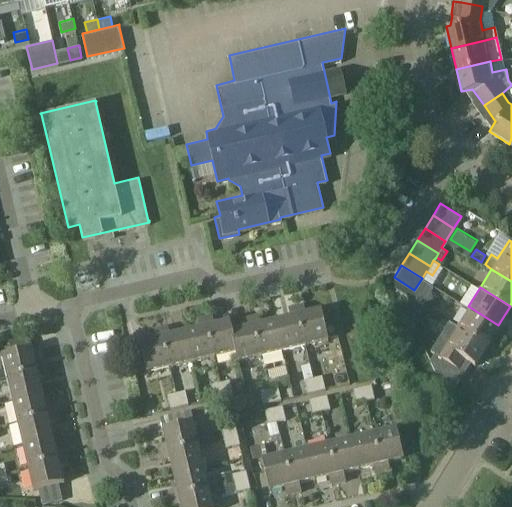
[(298,313),(306,344),(327,339),(320,308),(305,312),(303,303),(296,305),(298,313)]
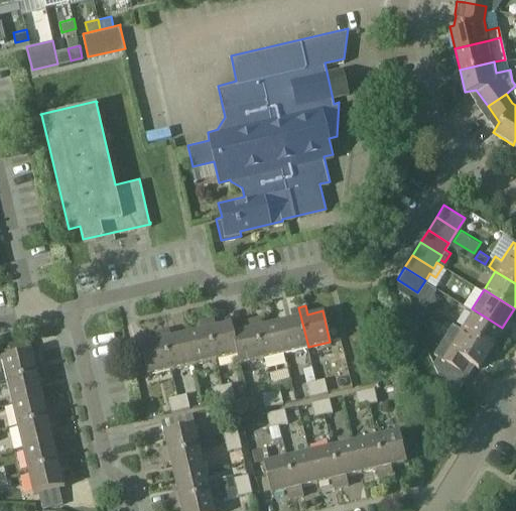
[(286,352),(308,347),(300,315),(298,307),(290,308),(292,317),(279,321),(286,352)]
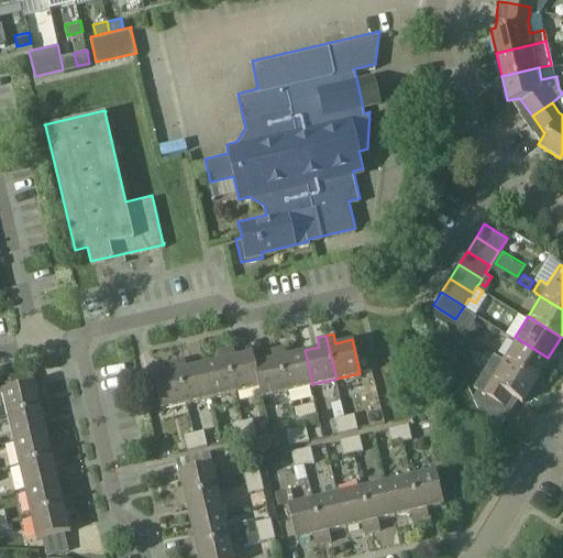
[(536,379),(548,358),(515,337),(501,358),(536,379)]
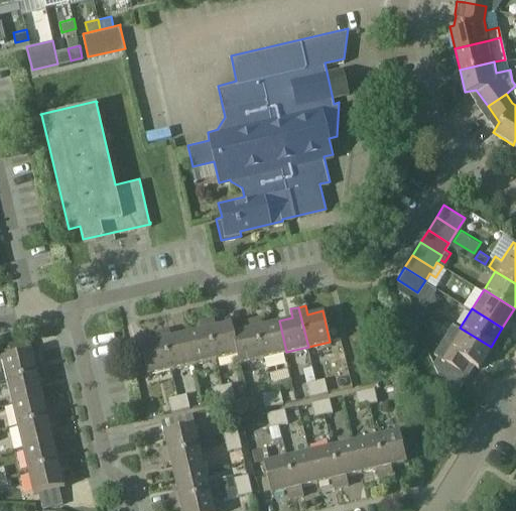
[(237,352),(233,332),(230,323),(215,326),(213,315),(207,317),(209,328),(216,357),(237,352)]
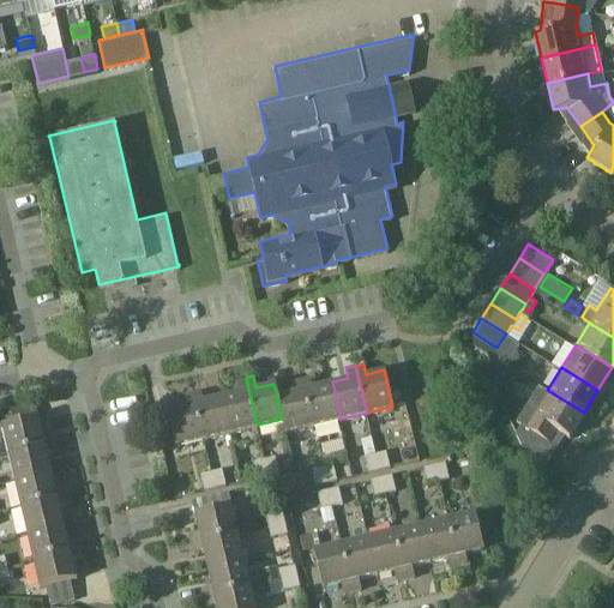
[(311,377),(302,378),(305,389),(313,425),(341,419),(332,381),(314,386),(312,375),(311,377)]
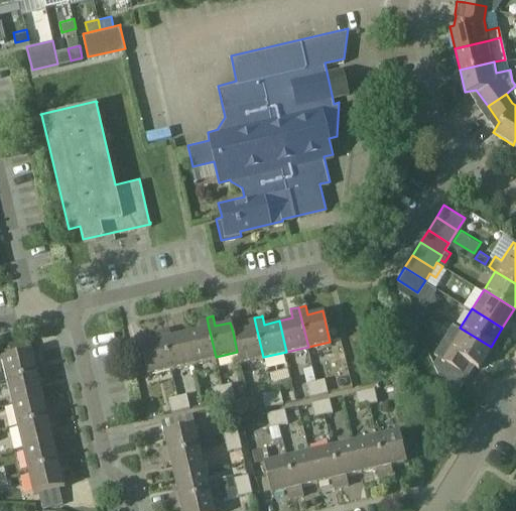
[(195,362),(216,357),(209,328),(207,317),(199,320),(201,330),(187,332),(195,362)]
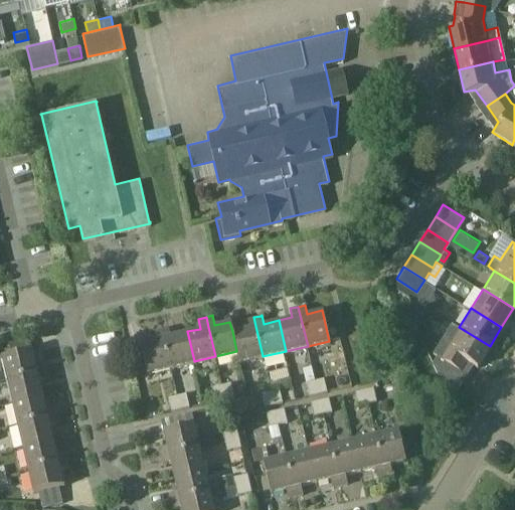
[(255,326),(253,317),(245,319),(246,328),(232,331),(236,351),(239,362),(263,356),(255,326)]
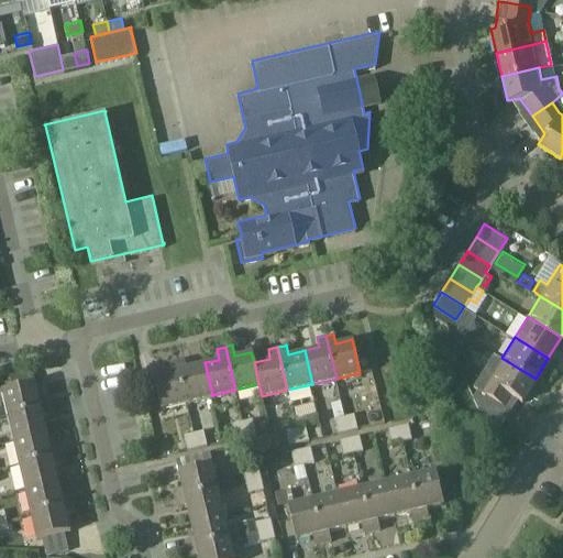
[(212,395),(205,362),(186,367),(184,357),(175,359),(178,369),(186,402),(212,395)]
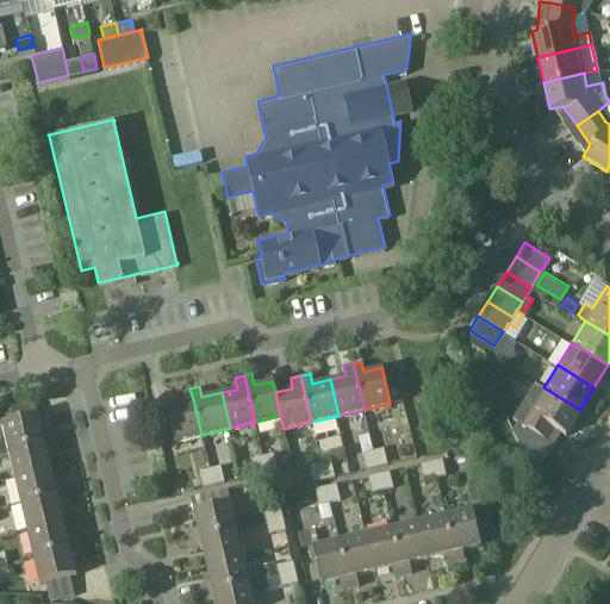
[(566,431),(580,410),(543,387),(537,398),(529,393),(514,417),(547,437),(554,424),(566,431)]
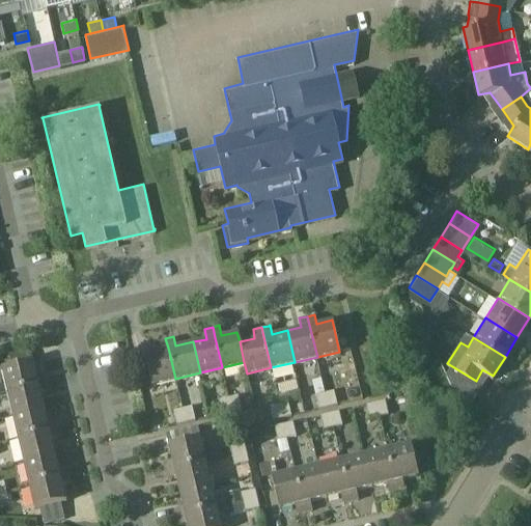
[(150,384),(175,379),(168,348),(165,338),(158,340),(160,350),(144,354),(150,384)]
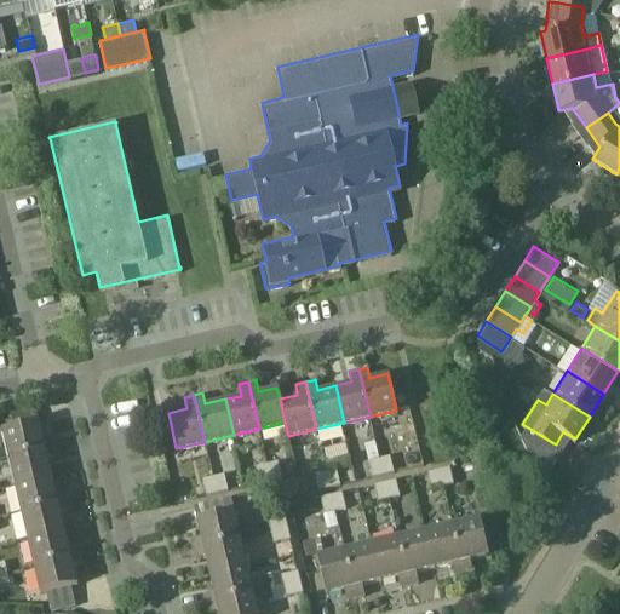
[(9,454),(56,443),(53,435),(42,439),(39,419),(3,428),(9,454)]
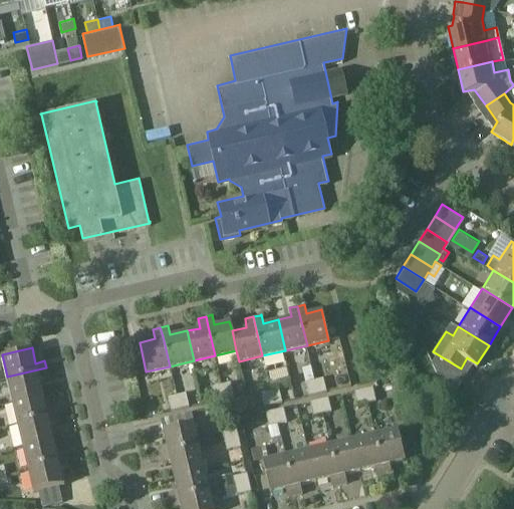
[(12,400),(43,393),(39,377),(48,375),(46,367),(7,376),(12,400)]
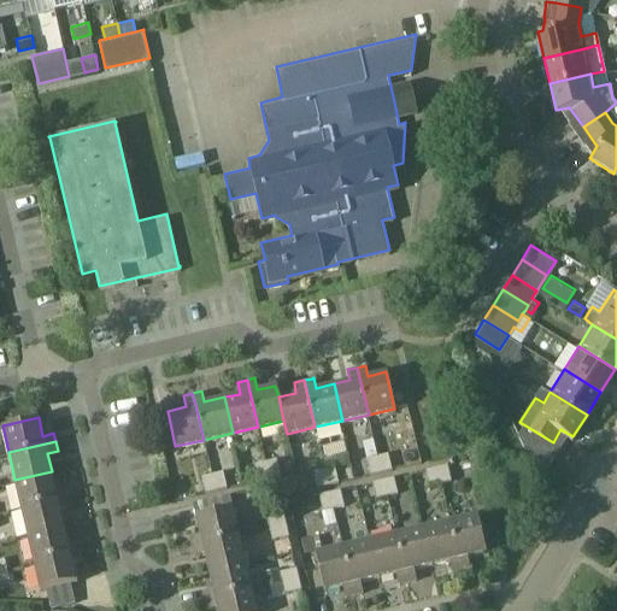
[(378,454),(382,469),(392,466),(388,452),(378,454)]
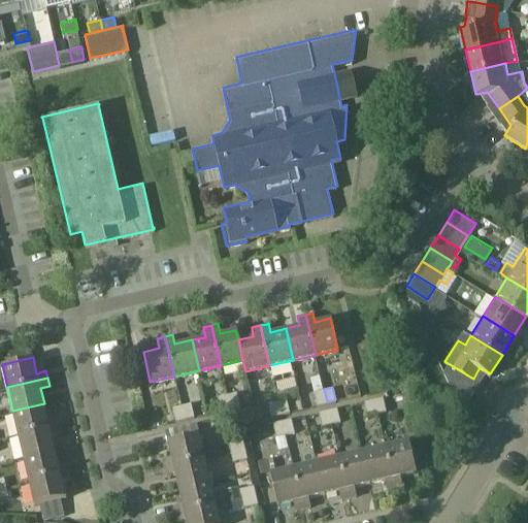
[(318,403),(327,401),(324,389),(315,391),(318,403)]
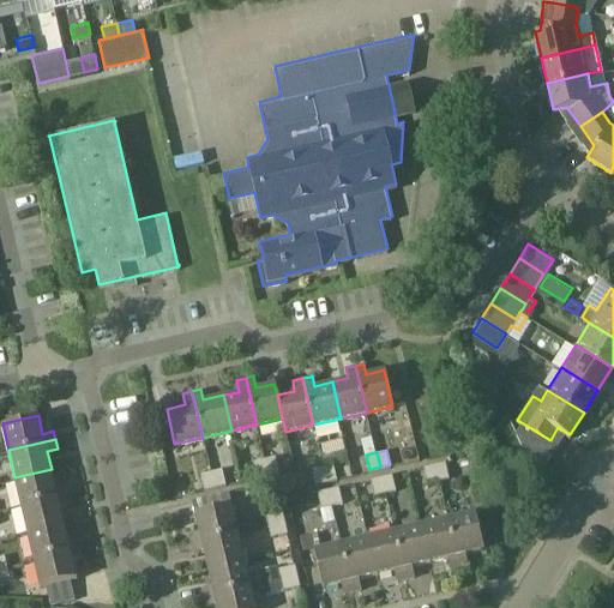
[(264,457),(268,470),(278,468),(275,455),(264,457)]
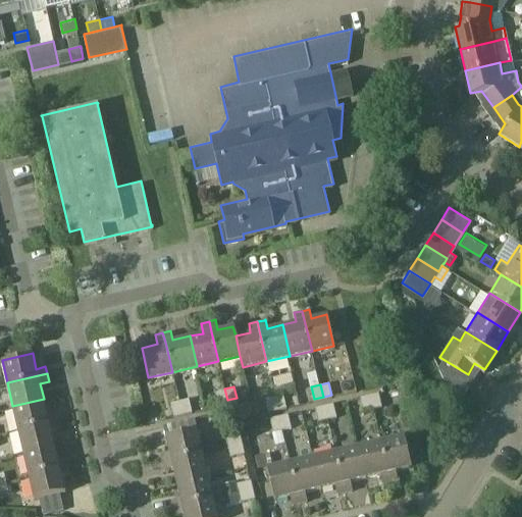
[(219,402),(227,400),(224,389),(216,391),(219,402)]
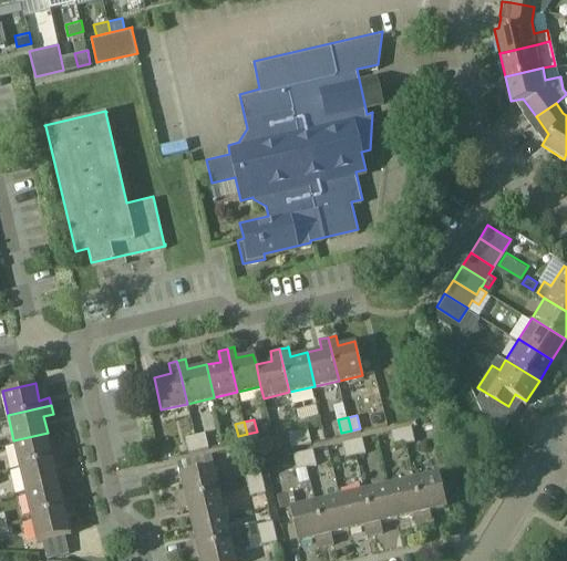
[(402,426),(404,439),(414,437),(411,425),(402,426)]
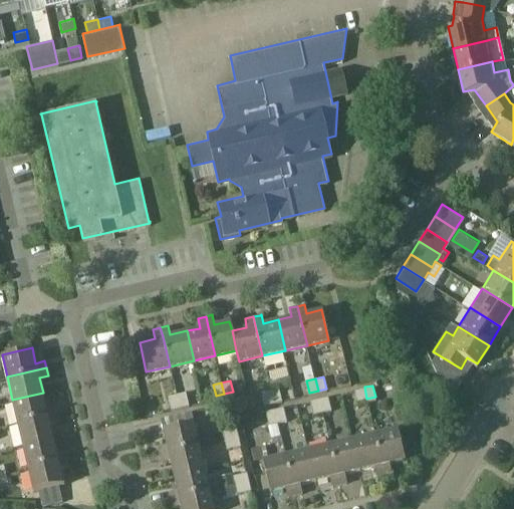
[(270,389),(273,401),(282,399),(279,387),(270,389)]
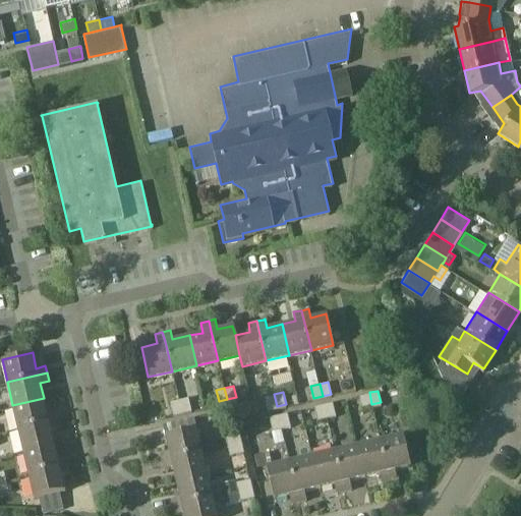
[(363,406),(371,404),(369,392),(360,394),(363,406)]
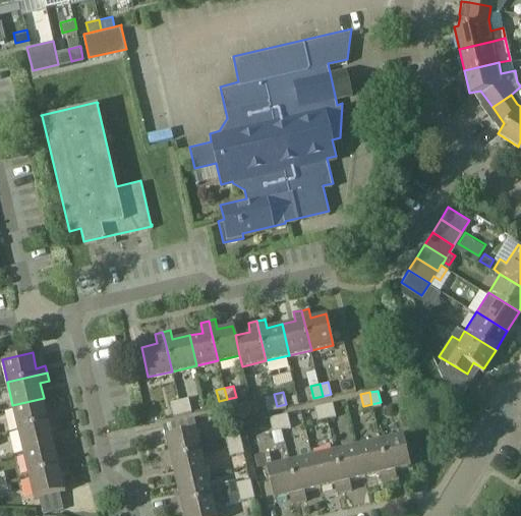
[(268,409),(277,406),(274,394),(265,396),(268,409)]
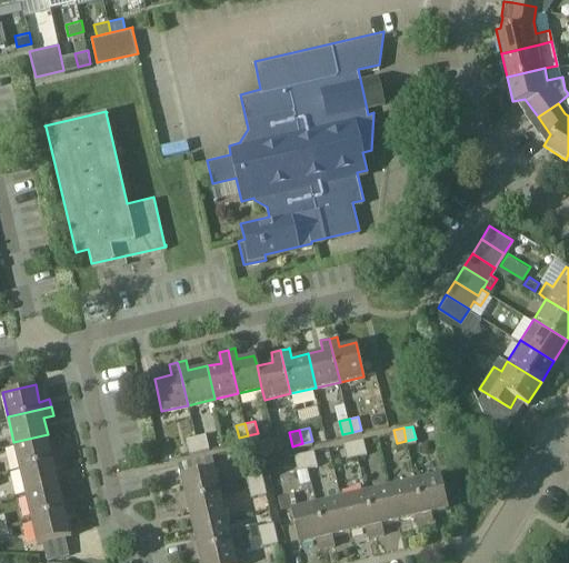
[(196,435),(199,448),(209,445),(206,433),(196,435)]
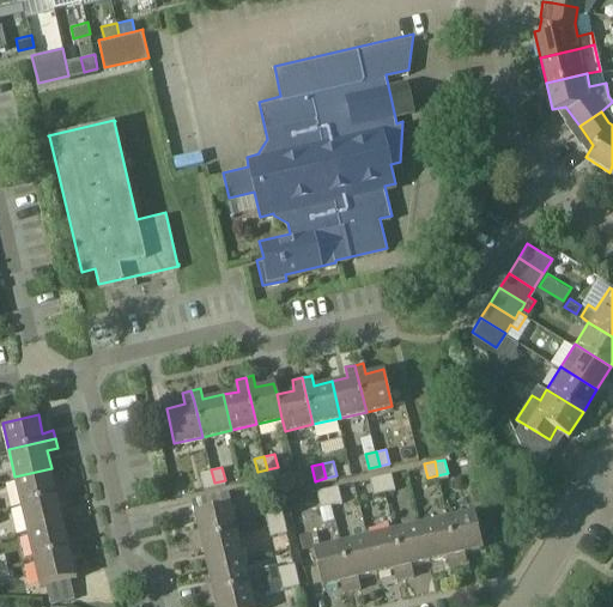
[(20,503),(68,492),(66,483),(55,485),(52,468),(14,477),(20,503)]
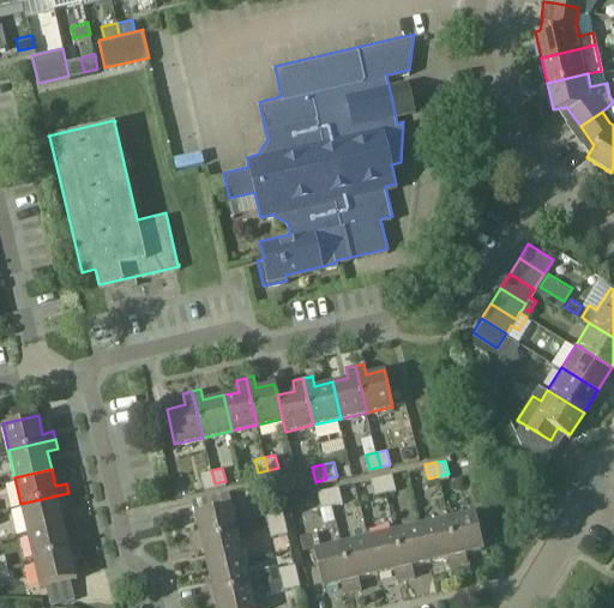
[(205,486),(215,483),(211,470),(202,473),(205,486)]
